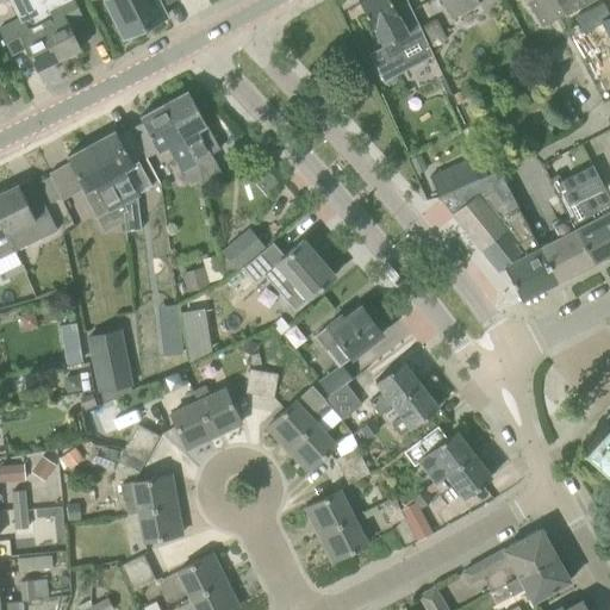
[(25,50),(36,72),(60,60),(29,0),(10,0),(20,19),(0,29),(0,33),(12,56),(25,50)]
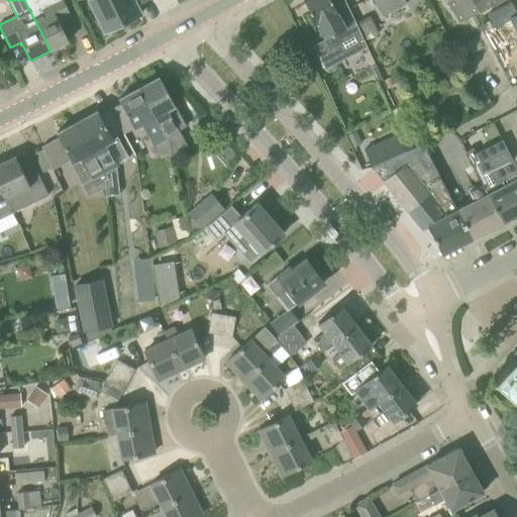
[(24,0),(50,50),(69,41),(59,24),(72,17),(63,0),(24,0)]
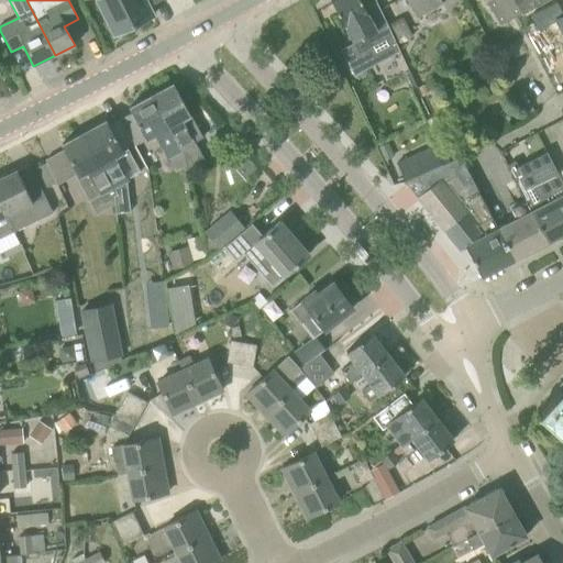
[(96,0),(114,35),(154,14),(151,7),(163,0),(96,0)]
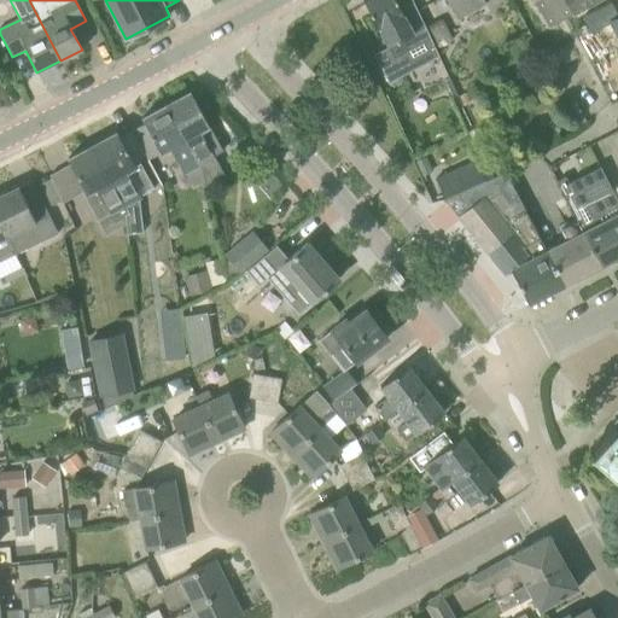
[(425,28),(412,0),(362,0),(389,47),(395,57),(403,75),(439,57),(430,39),(425,28)]
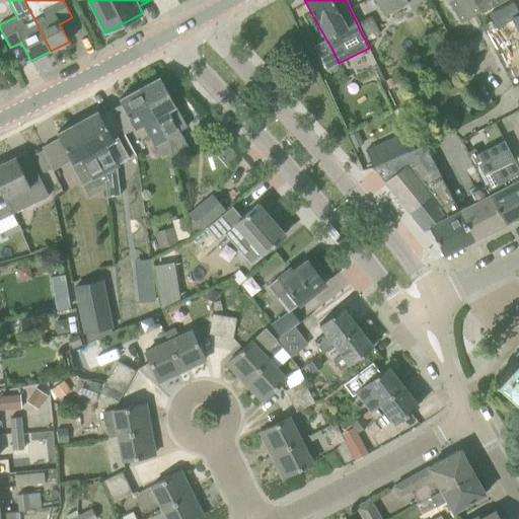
[(374,0),(384,17),(397,11),(409,4),(406,0),(366,0),(367,1),(368,0),(374,0)]
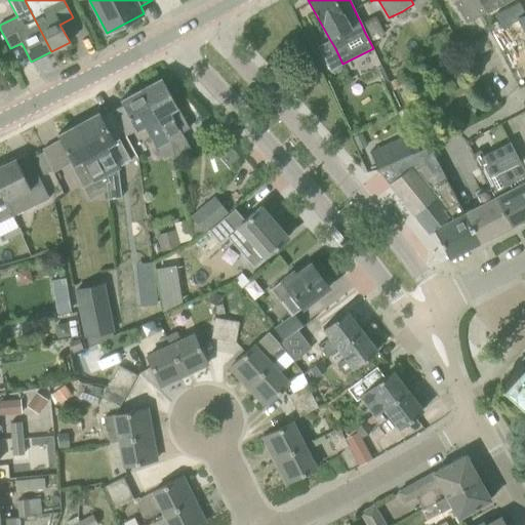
[(455,1),(467,23),(486,13),(478,0),(449,0),(451,3),(455,1)]
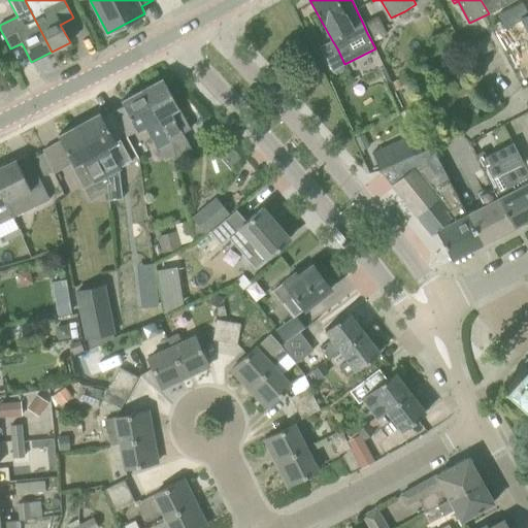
[(481,0),(489,13),(514,0),(481,0)]
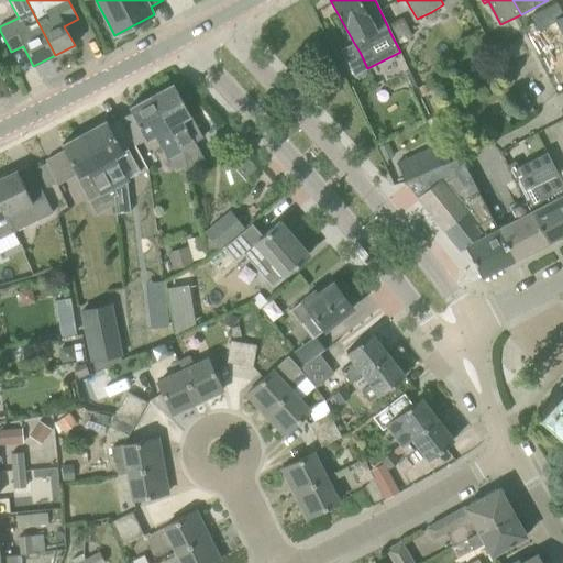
[(562,31),(562,12),(558,2),(530,17),(538,31),(558,21),(562,31)]
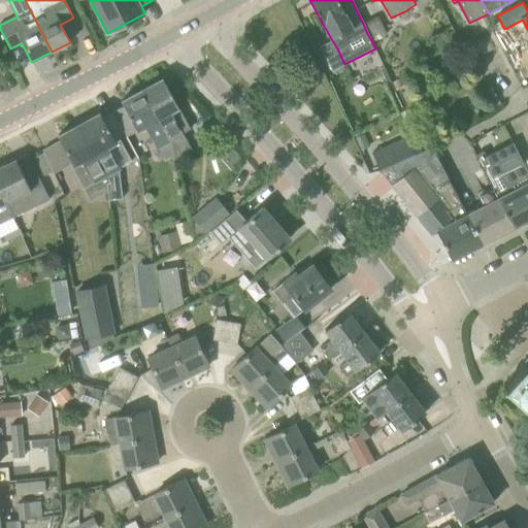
[(377,18),(363,24),(367,33),(382,26),(377,18)]
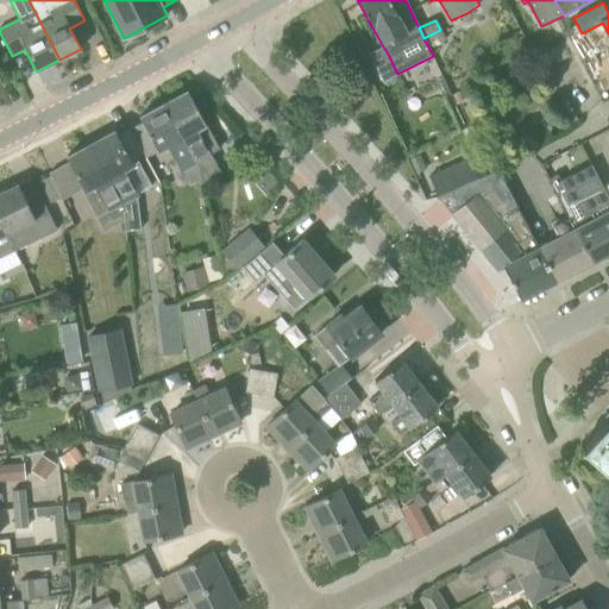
[(450,90),(444,77),(437,81),(443,94),(450,90)]
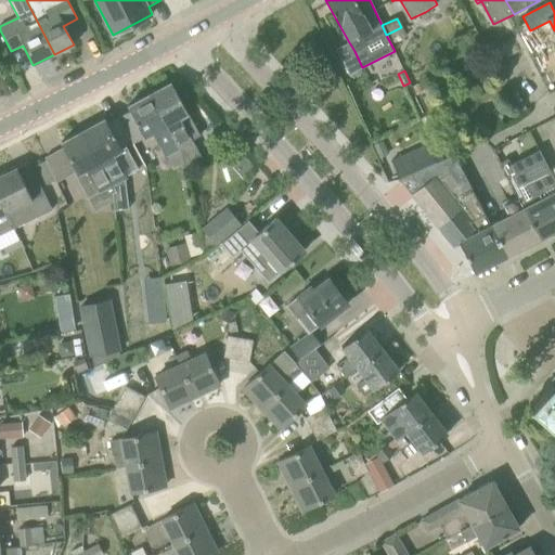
[(188,114),(171,82),(150,94),(178,147),(181,153),(184,167),(201,157),(192,140),(201,136),(188,114)]
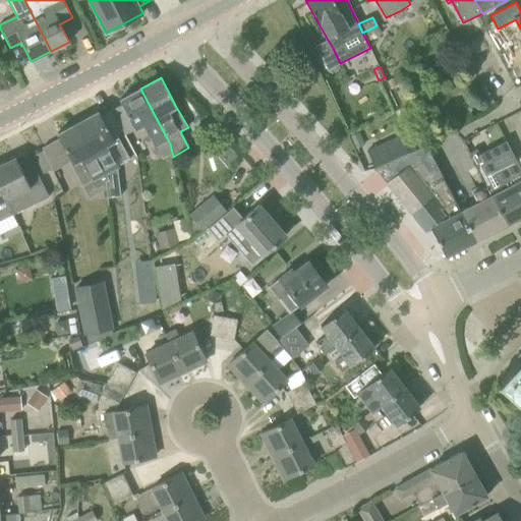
[(396,87),(393,78),(387,81),(390,89),(396,87)]
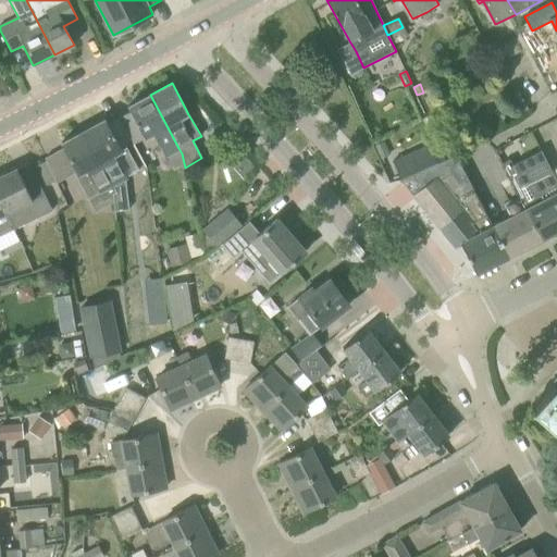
[(133,144),(134,144),(152,134),(164,156),(178,148),(150,95),(128,107),(131,111),(119,118),(133,144)]
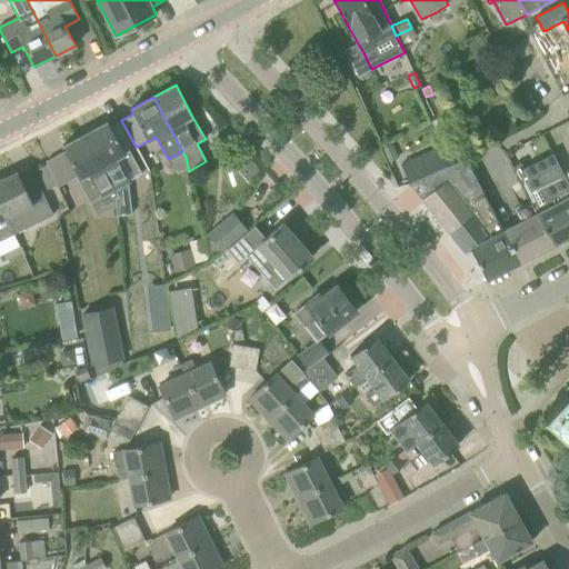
[(513,126),(519,108),(509,105),(503,121),(513,126)]
